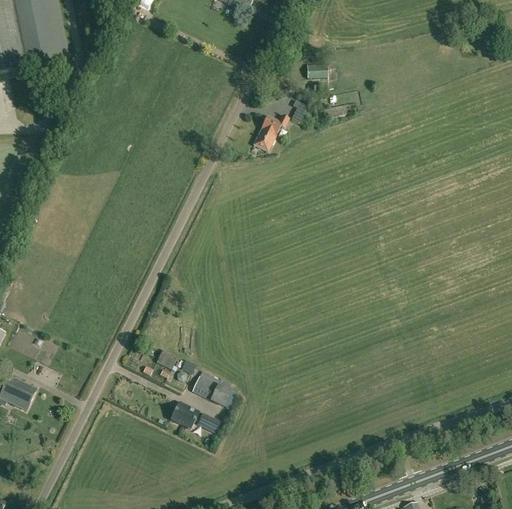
[(0,0),(0,71),(24,67),(25,70),(70,61),(57,0),(0,0)]
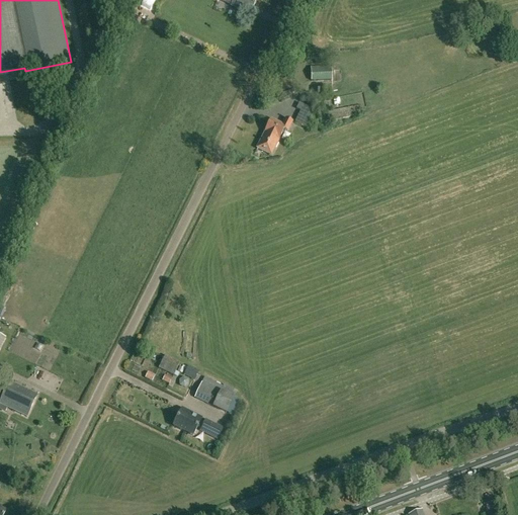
[(232,0),(231,4),(244,9),(247,1),(253,4),(255,0),(232,0)]
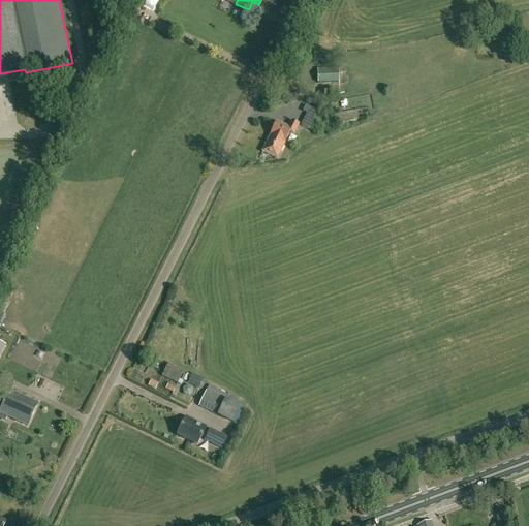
[(317,81),(338,79),(337,65),(316,67),(317,81)]
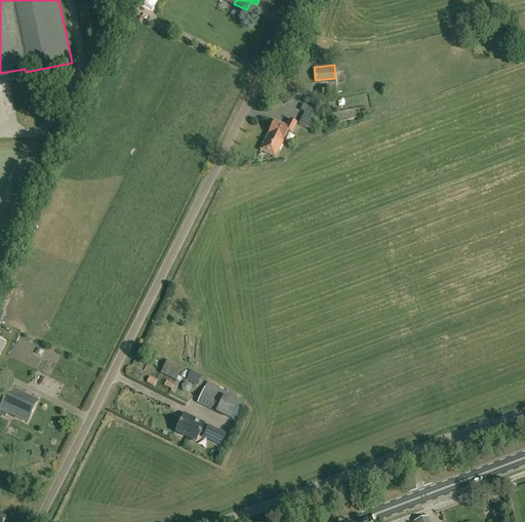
[(491,75),(483,78),(485,84),(493,81),(491,75)]
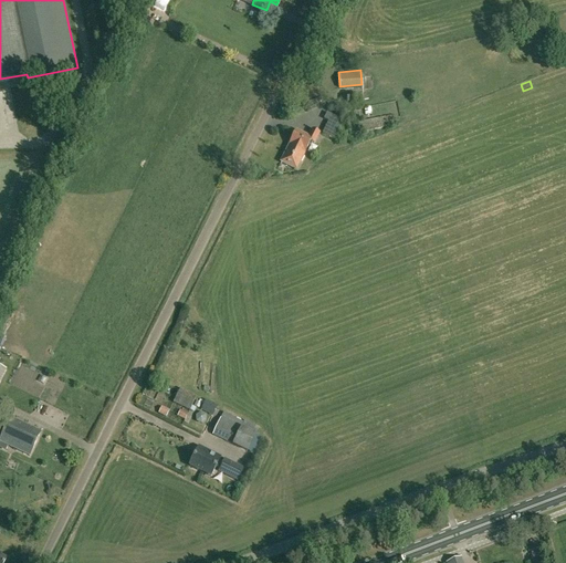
[(359,94),(346,96),(347,107),(360,106),(359,94)]
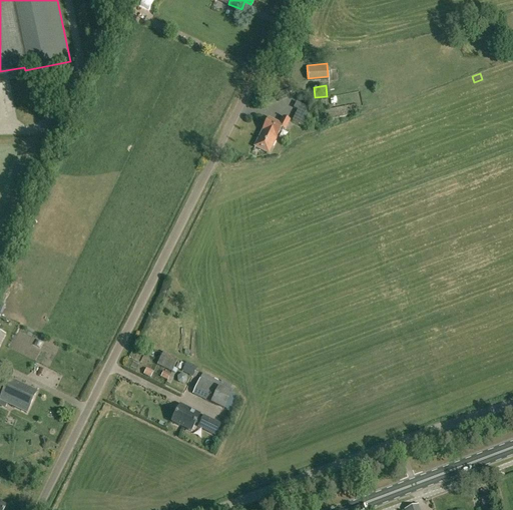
[(297,107),(292,118),(304,124),(307,118),(306,117),(309,112),(305,110),(308,105),(296,99),(293,105),(297,107)]
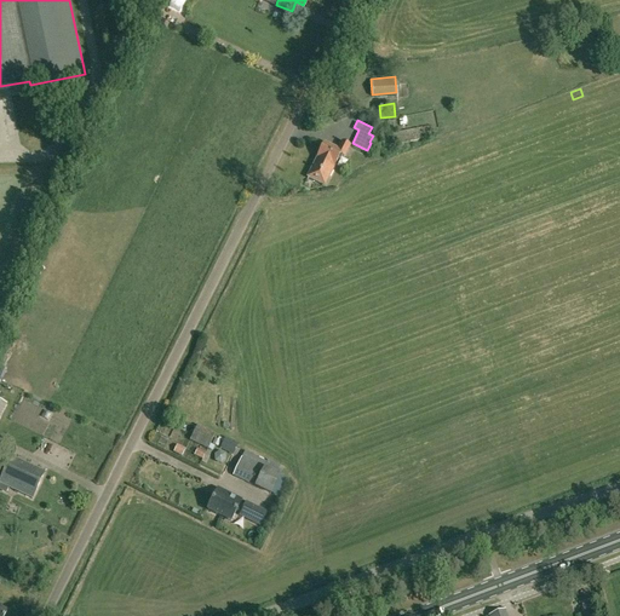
[(391,131),(394,142),(432,134),(431,126),(430,124),(391,131)]
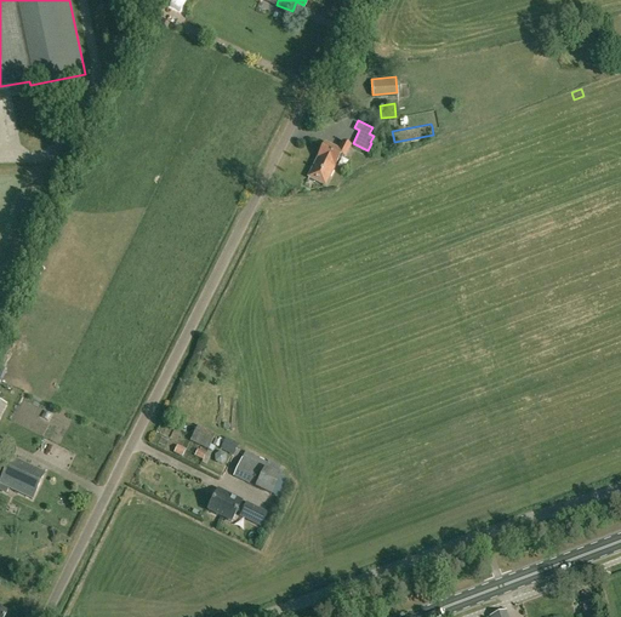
[(315,160),(308,175),(324,183),(340,153),(345,154),(351,143),(342,140),(339,147),(325,141),(317,156),(320,158),(318,161),(315,160)]
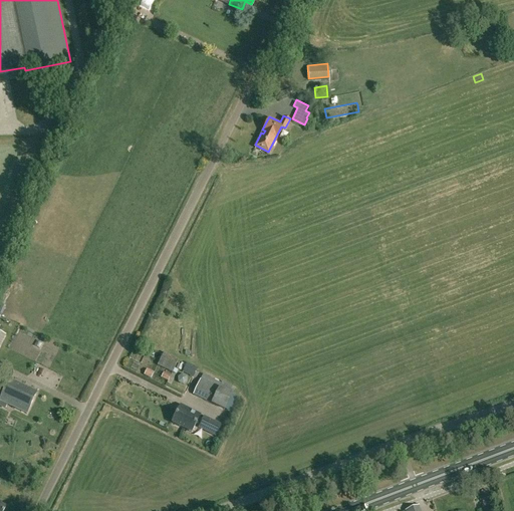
[(187,360),(183,369),(193,374),(197,365),(187,360)]
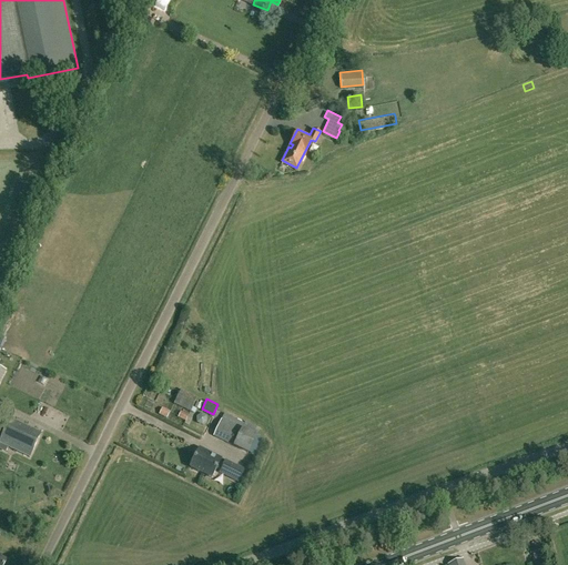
[(224,411),(213,434),(233,443),(244,421),(224,411)]
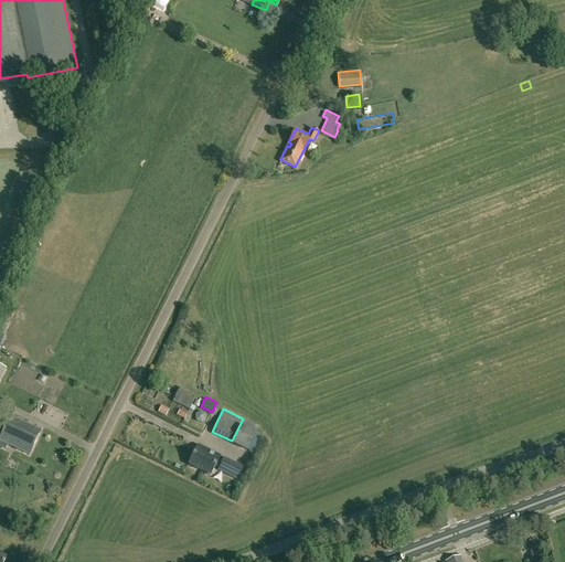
[(0,435),(0,437),(29,452),(40,428),(10,414),(0,435)]
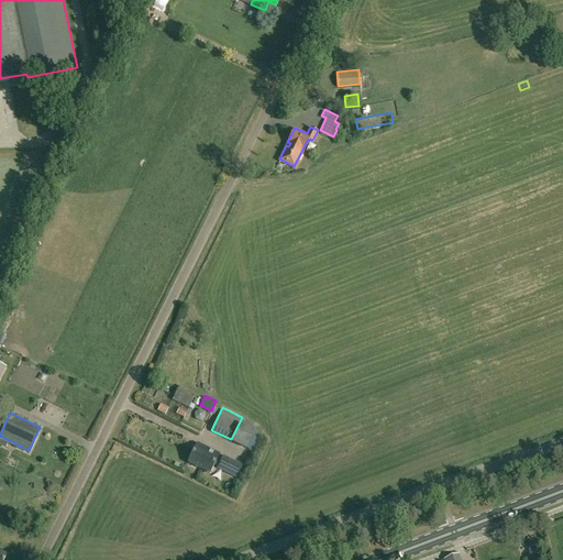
[(243,416),(231,439),(231,440),(245,448),(258,423),(243,416)]
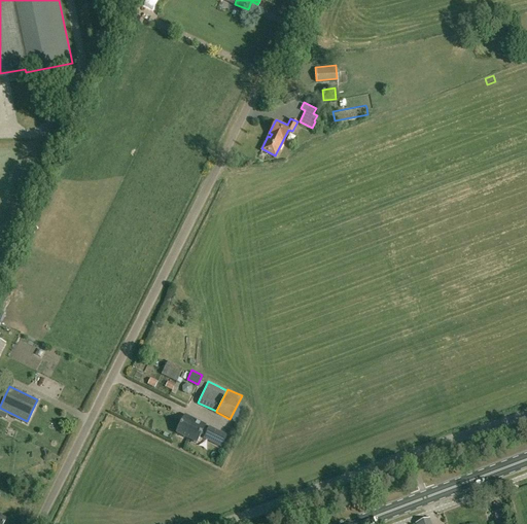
[(188,419),(183,416),(176,431),(184,434),(192,417),(189,416),(188,419)]
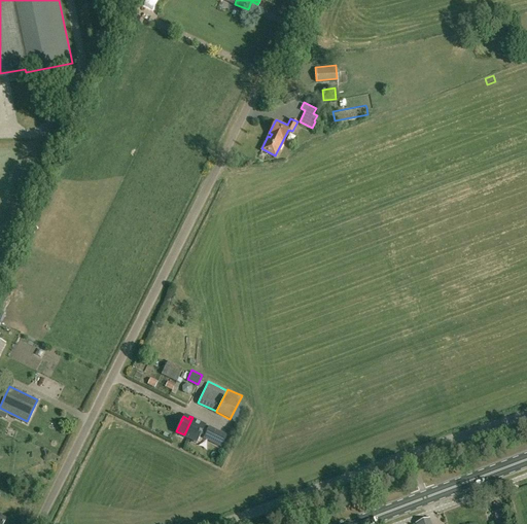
[(205,423),(192,417),(184,434),(197,441),(205,423)]
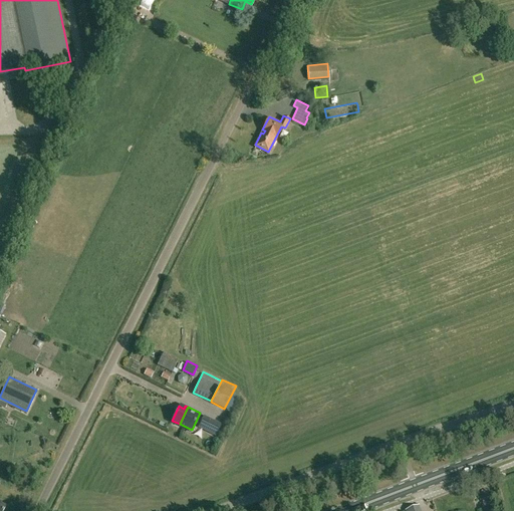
[(215,420),(203,415),(199,425),(210,430),(215,420)]
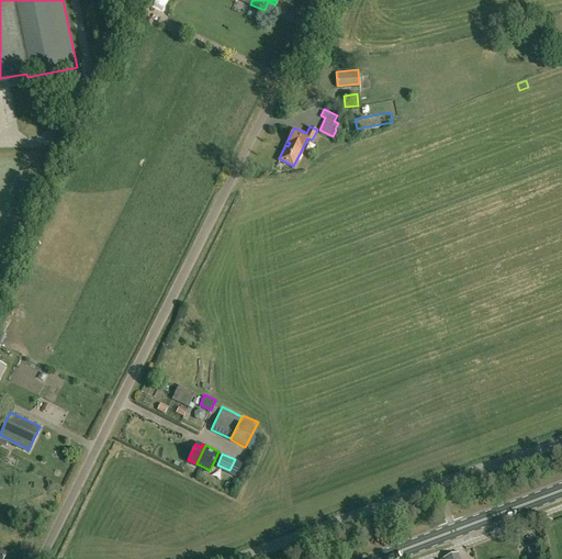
[(235,459),(229,470),(236,473),(242,462),(235,459)]
